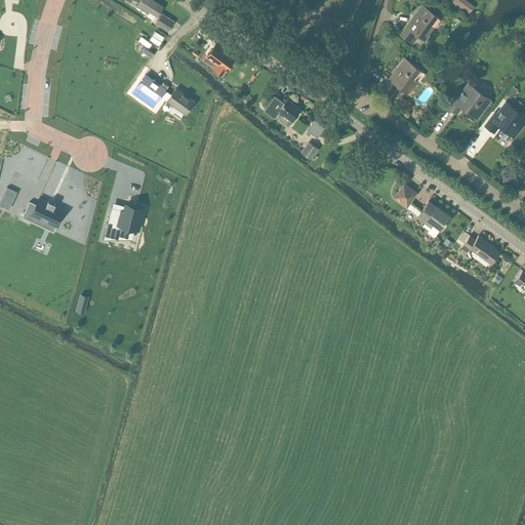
[(156,16),(163,6),(152,0),(139,0),(136,5),(147,12),(148,10),(156,16)]
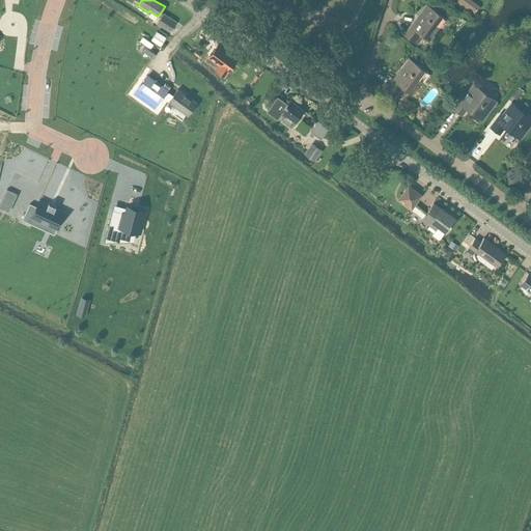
[(472,0),(453,0),(466,9),(472,0)]
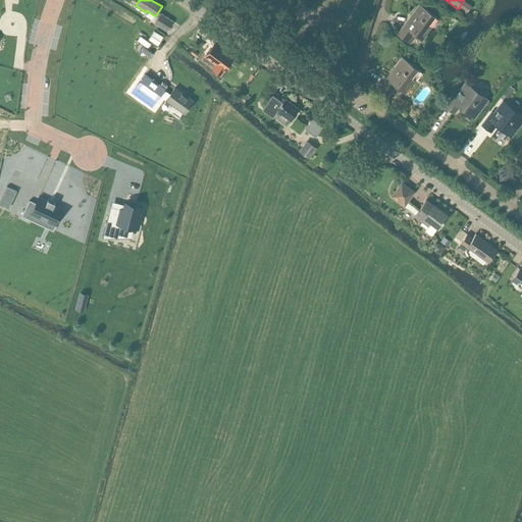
[(422,41),(425,36),(424,35),(431,25),(429,24),(435,16),(419,4),(397,34),(411,44),(416,37),(422,41)]
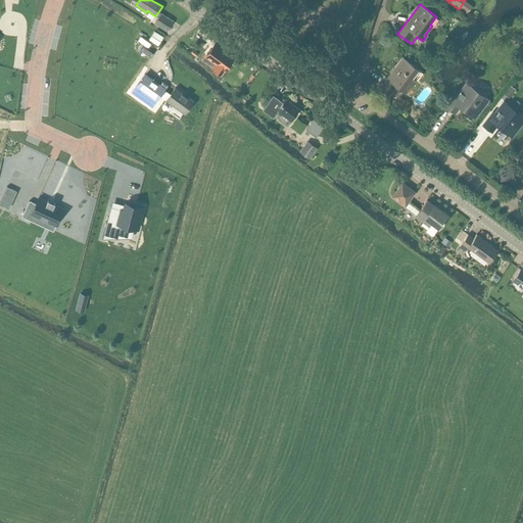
[(167,31),(173,21),(161,13),(155,22),(167,31)]
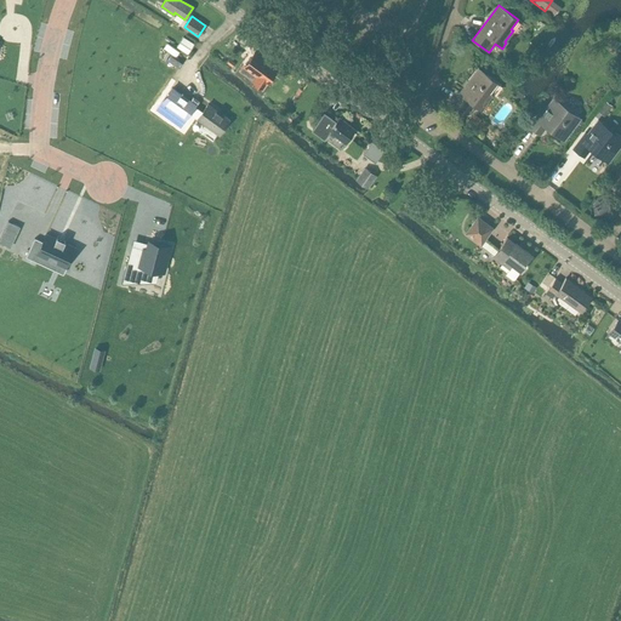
[(234,40),(222,53),(227,57),(239,45),(234,40)]
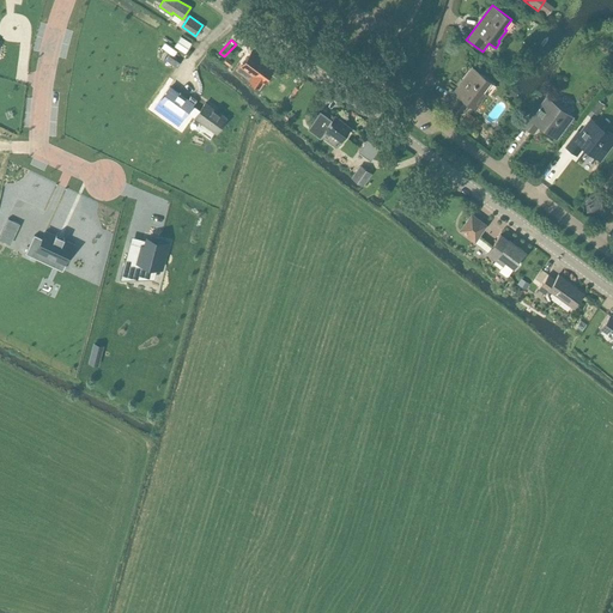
[(253,52),(242,66),(254,74),(250,78),(260,84),(273,66),(253,52)]
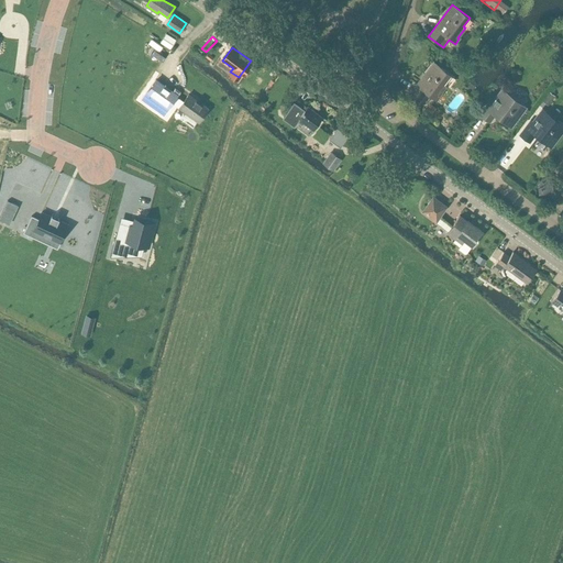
[(437,100),(440,96),(439,95),(446,86),(444,84),(451,75),(433,62),(409,94),(423,105),(430,96),(437,100)]
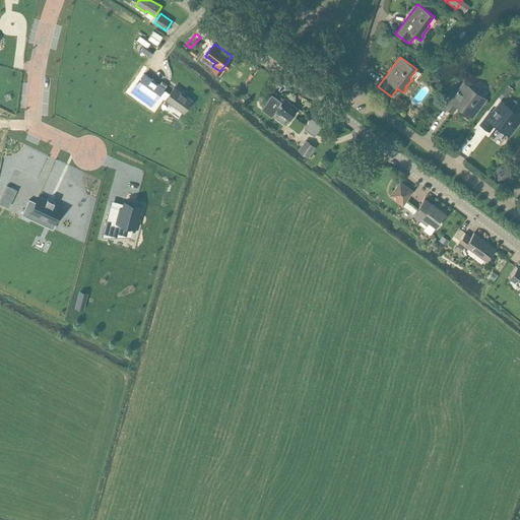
[(144,73),(131,91),(150,105),(158,94),(183,113),(192,101),(174,87),(170,93),(163,88),(164,87),(144,73)]
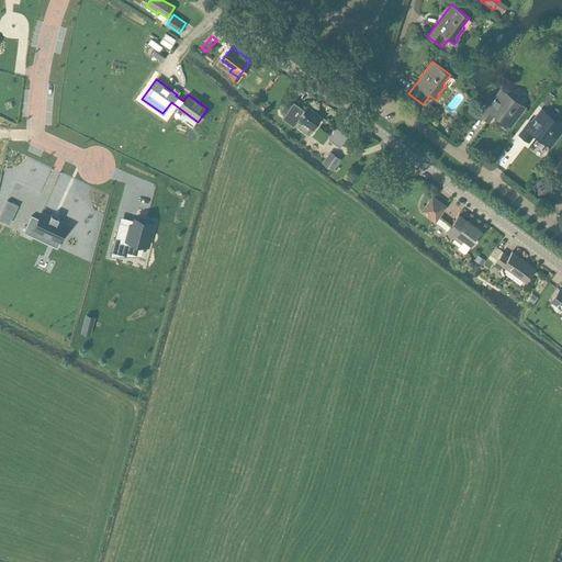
[(484,108),(479,114),(489,122),(494,114),(509,126),(518,115),(523,119),(529,111),(525,107),(526,105),(501,87),(491,100),(490,100),(484,108)]
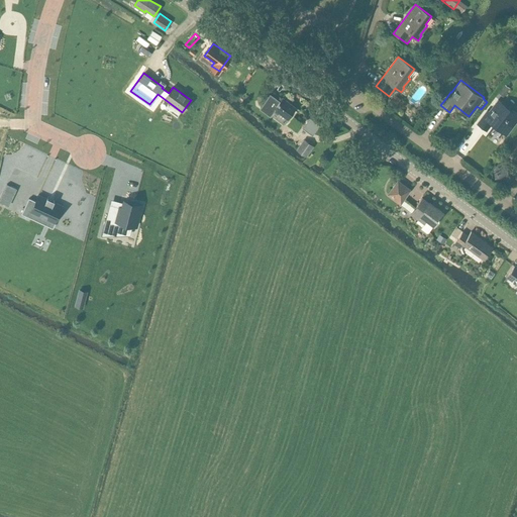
[(270,94),(261,107),(270,114),(271,114),(284,124),(288,118),(296,107),(283,97),(280,101),(270,94)]
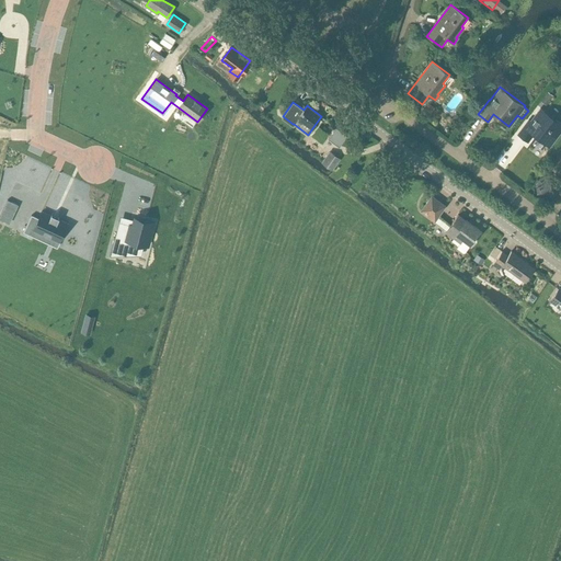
[(430,104),(425,110),(431,114),(435,107),(430,104)]
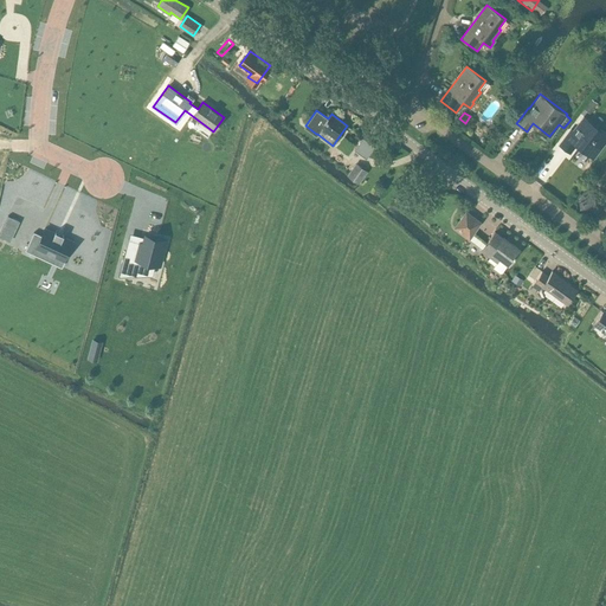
[(605,140),(605,133),(582,115),(572,129),(559,144),(569,153),(575,144),(592,158),(605,140)]
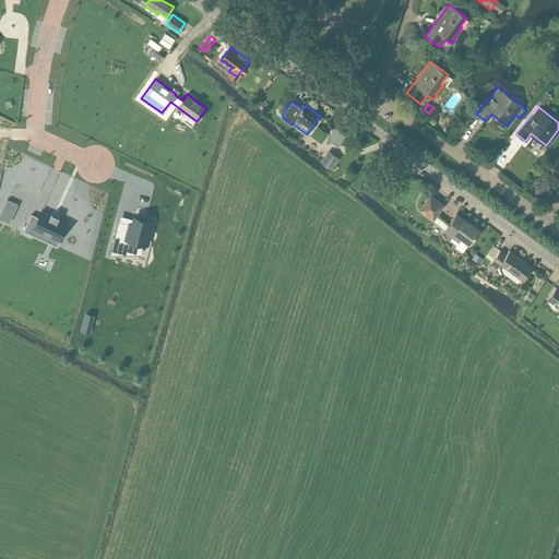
[(337,145),(346,135),(334,127),(326,138),(337,145)]
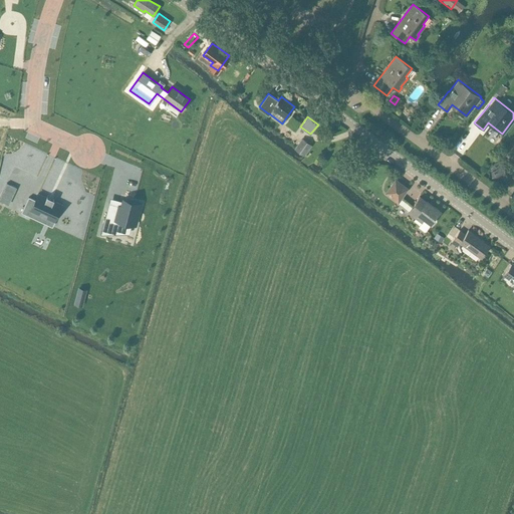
[(302,138),(296,146),(294,148),(294,149),(304,156),(305,155),(306,153),(312,146),(309,144),(302,138)]
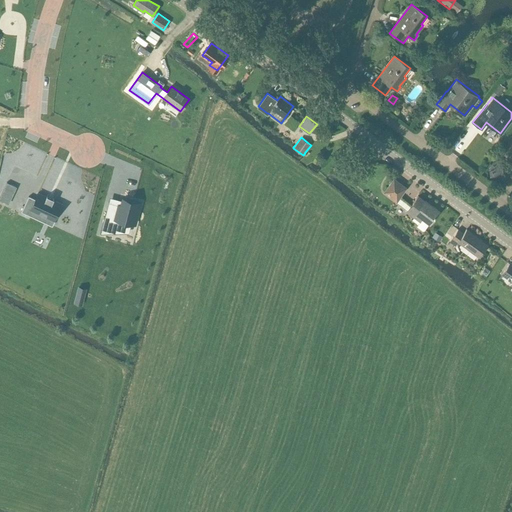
[(393,177),(382,191),(396,201),(397,201),(399,198),(407,188),(393,177)]
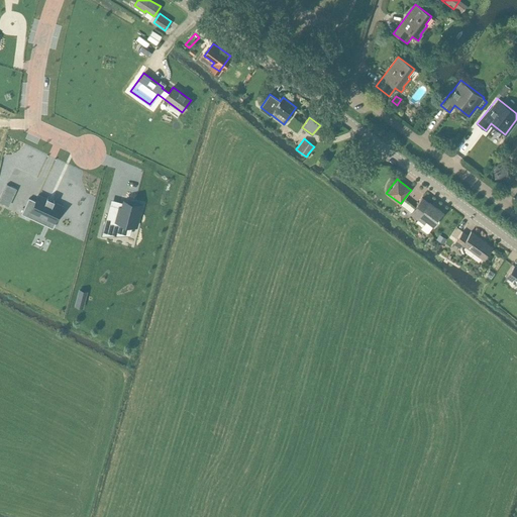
[(30,196),(22,214),(28,217),(29,215),(30,212),(55,223),(64,206),(37,194),(35,198),(30,196)]
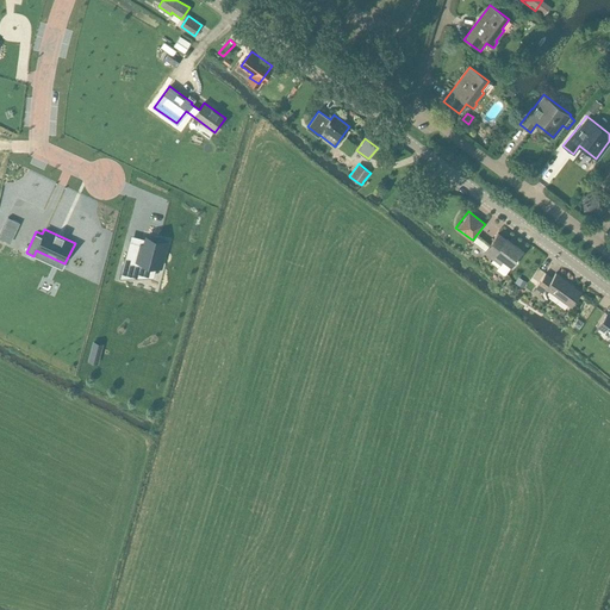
[(1,230),(0,232),(0,238),(10,243),(14,235),(1,230)]
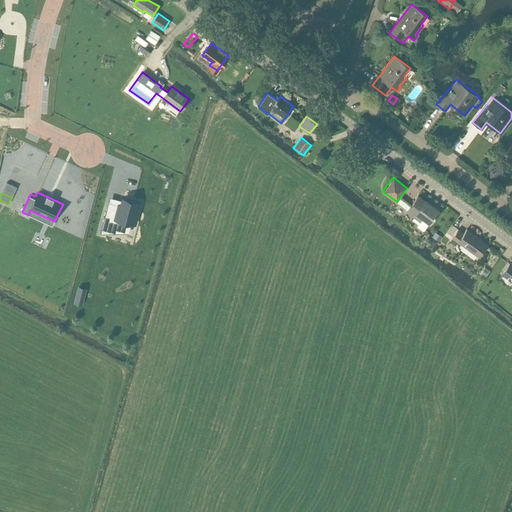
[(430,223),(439,211),(418,196),(412,203),(410,206),(408,209),(407,210),(415,216),(413,218),(420,223),(417,226),(423,230),(429,222),(430,223)]
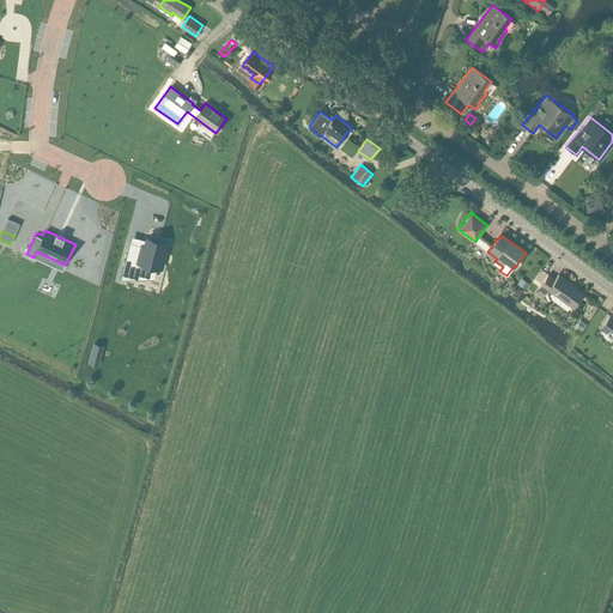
[(131,243),(122,273),(139,278),(139,274),(152,277),(155,268),(162,271),(167,254),(163,254),(165,243),(146,238),(144,247),(131,243)]
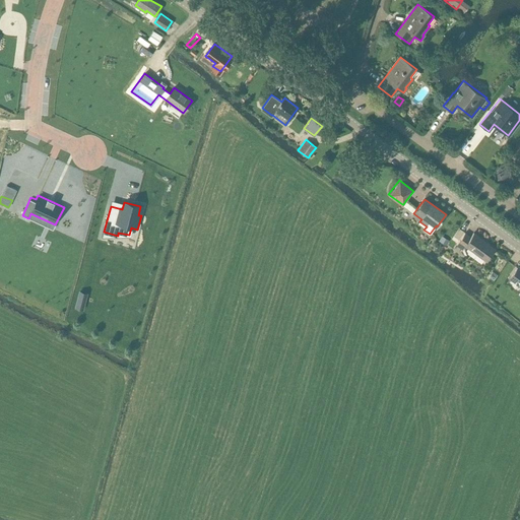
[(470,237),(465,233),(456,244),(463,249),(465,246),(486,261),(496,249),(473,233),(470,237)]
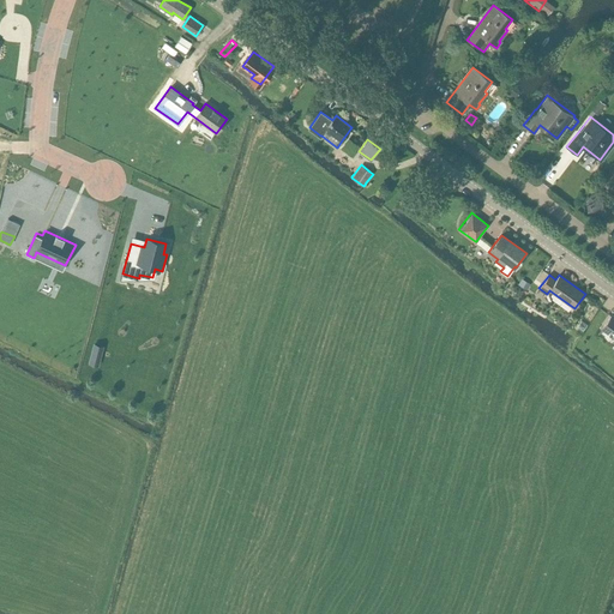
[(522,278),(518,284),(528,289),(530,284),(522,278)]
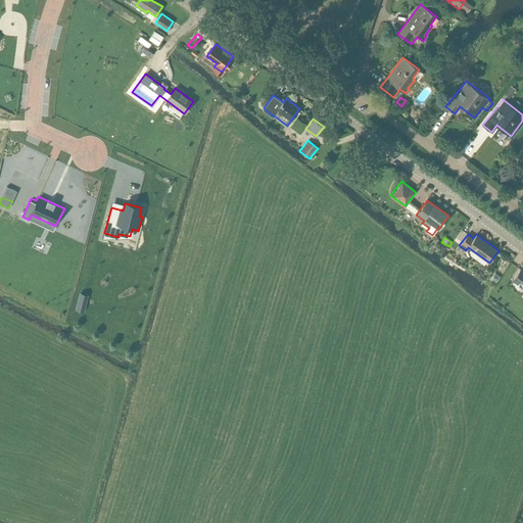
[(522,271),(521,270),(520,269),(512,280),(522,287),(522,271)]
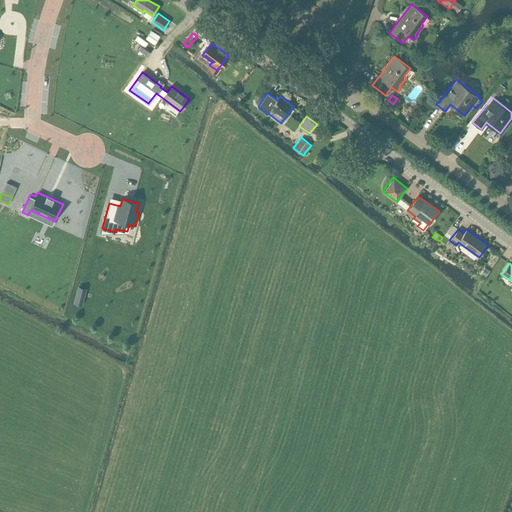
[(78,286),(73,303),(82,305),(86,289),(78,286)]
